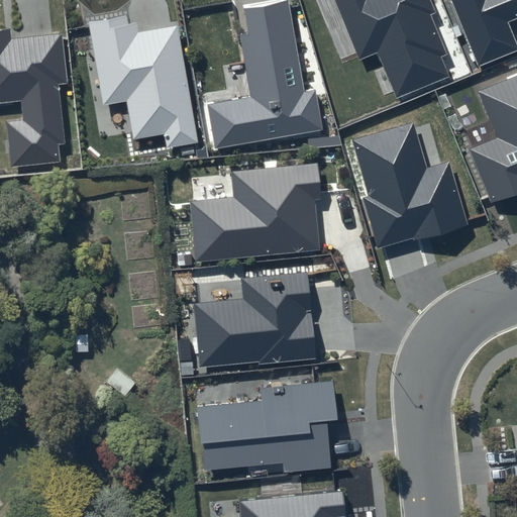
[(285,0),(270,0),(242,5),(248,34),(240,35),(250,97),(207,105),(214,148),(323,129),(314,90),(305,91),(285,0)]
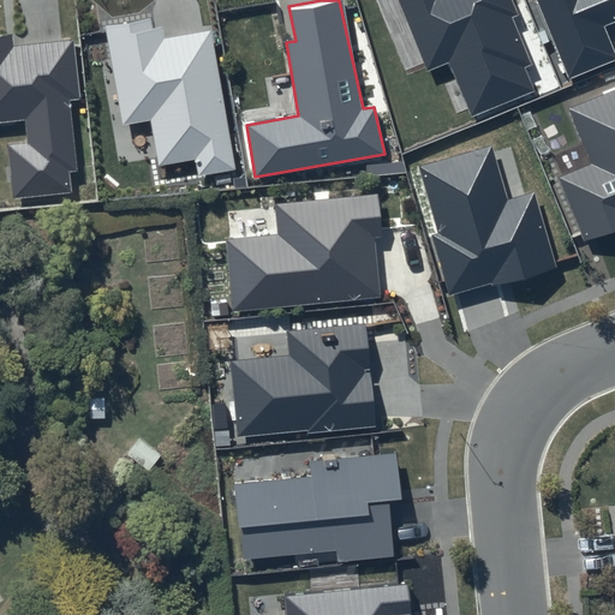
[(399,0),(429,70),(449,60),(472,117),(533,90),(525,69),(531,66),(511,18),(518,15),(511,0),(399,0)]
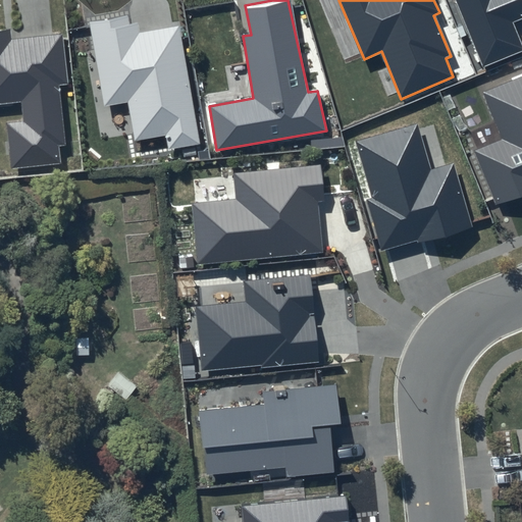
[(521,0),(456,0),(483,67),(521,51),(521,42),(513,21),(521,17),(521,0)]
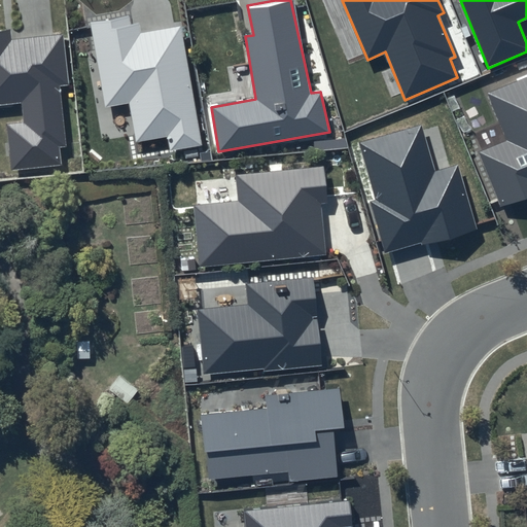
[(129,14),(91,23),(106,107),(129,103),(137,142),(167,137),(170,150),(203,144),(180,27),(141,33),(139,24),(131,25),(129,14)]
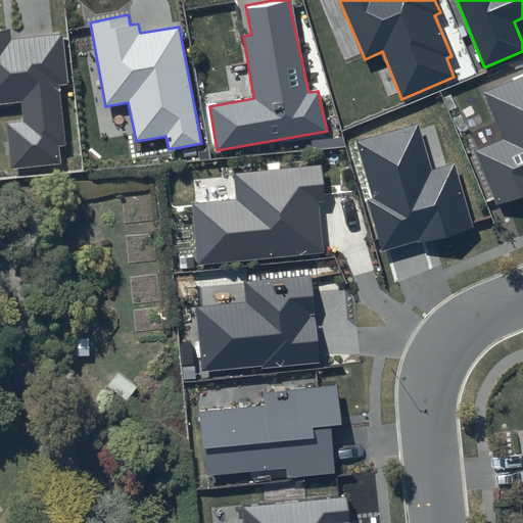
[(9,30),(0,30),(0,104),(20,102),(22,123),(6,124),(11,169),(61,164),(59,146),(66,145),(59,86),(67,85),(62,34),(10,39),(9,30)]
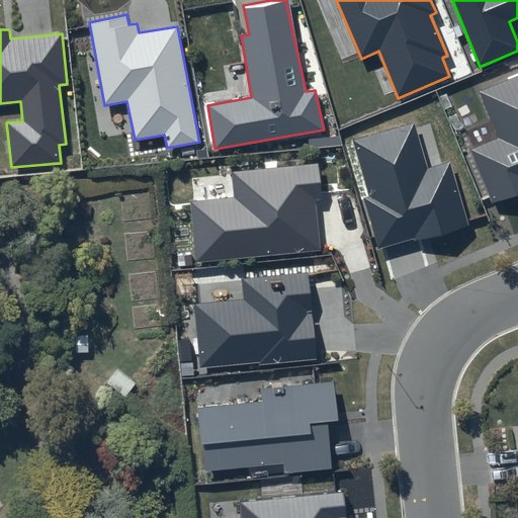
[(517,75),(479,91),(499,138),(470,151),(493,203),(517,192),(517,75)]
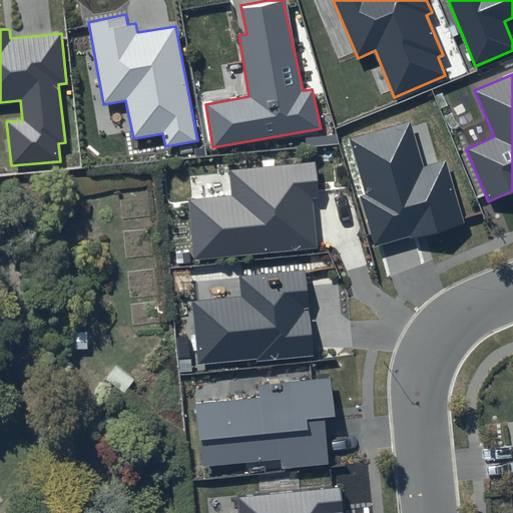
[(410,122),(350,139),(366,194),(361,196),(375,247),(465,221),(446,160),(422,167),(410,122)]
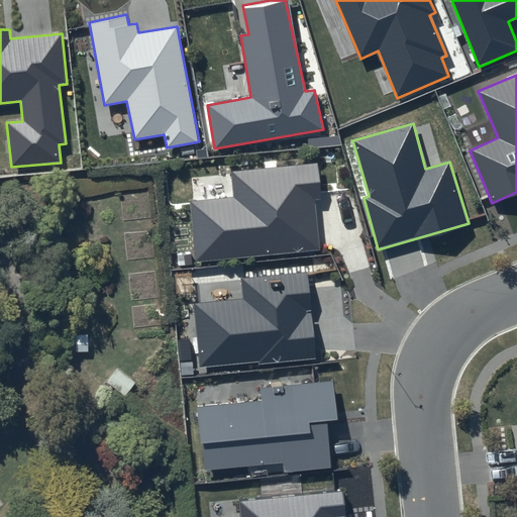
[(317,164),(231,172),(233,198),(190,201),(195,262),(319,249),(314,200),(320,199),(317,164)]
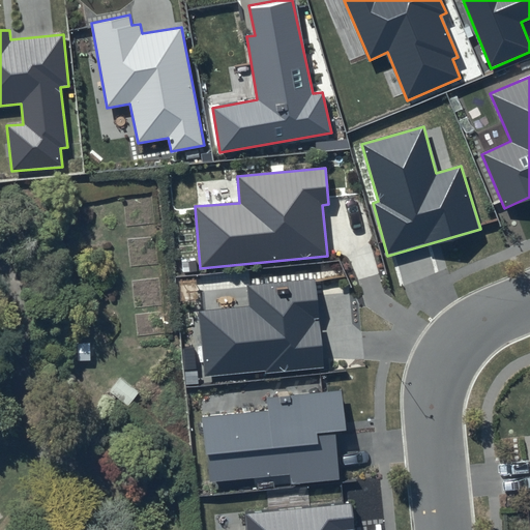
[(323,365),(315,278),(247,286),(249,305),(199,311),(205,378),(323,365)]
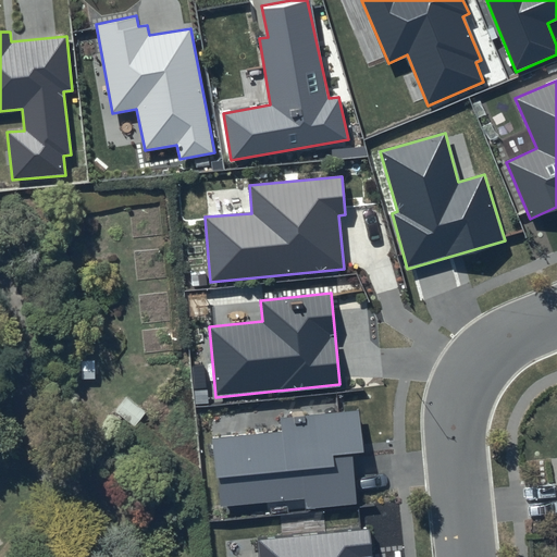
[(359,410),(280,418),(281,431),(213,437),(221,507),(304,498),(305,509),(357,504),(351,455),(363,454),(359,410)]
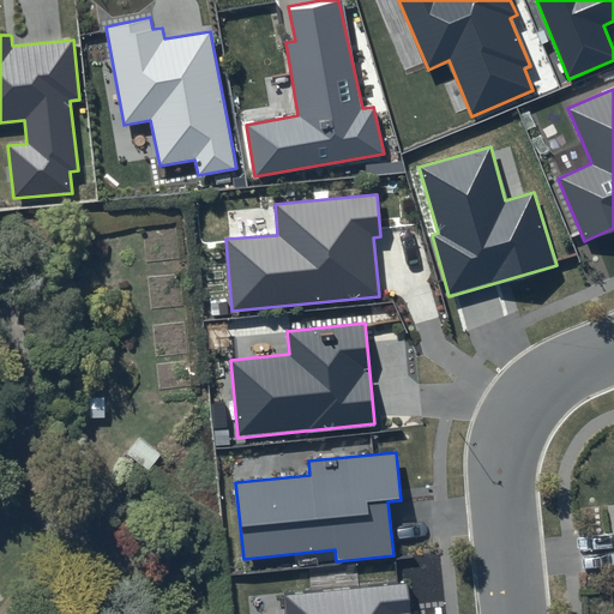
[(408,583),(283,595),(284,613),(403,613),(411,613),(408,583)]
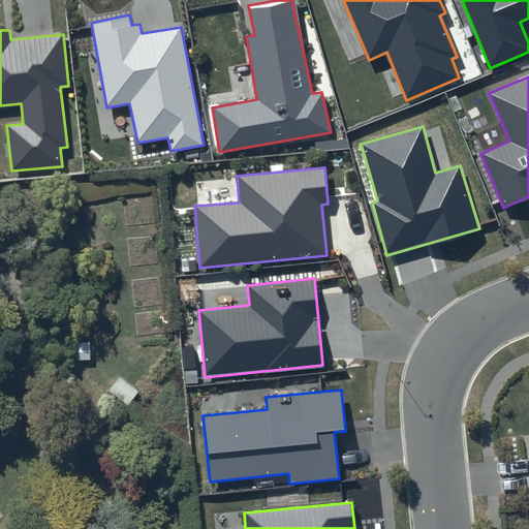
All buildings are outlined.
